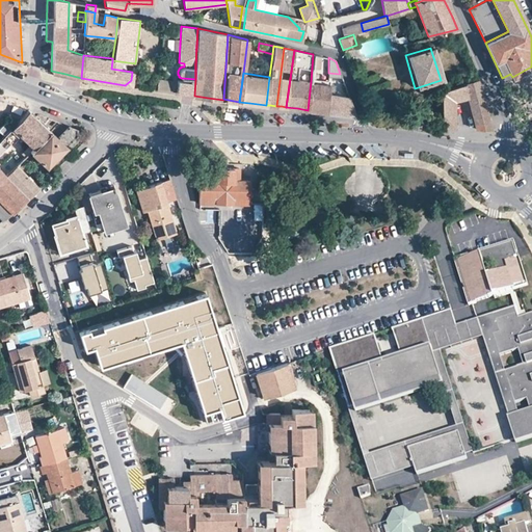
[(173,80),(159,79),(158,90),(171,92),(173,80)]
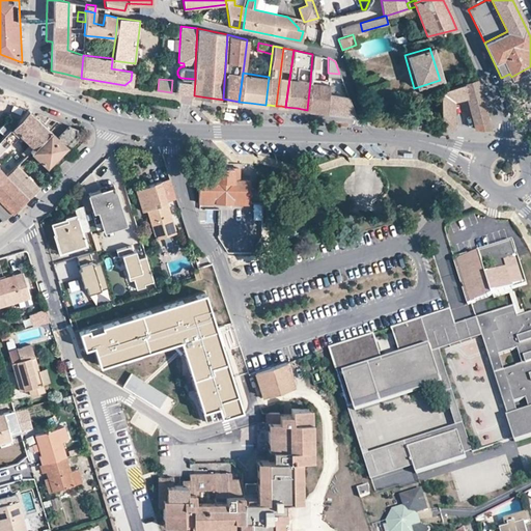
[(460,98),(463,109),(468,108),(467,103),(481,99),(480,95),(477,84),(476,79),(463,82),(466,95),(460,98)]
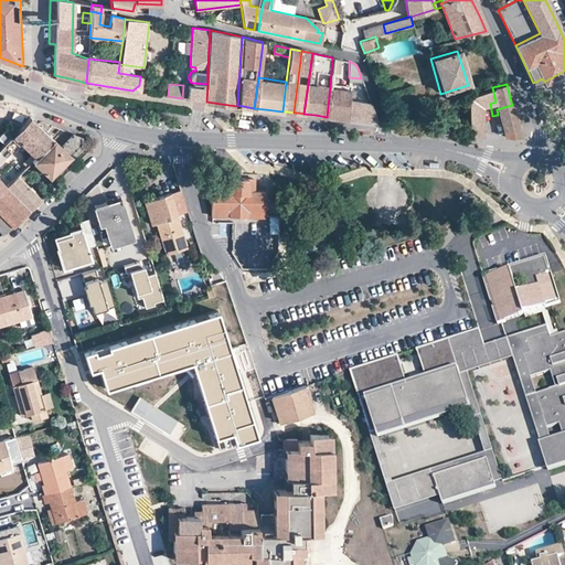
[(330,86),(327,117),(336,118),(347,119),(348,106),(348,88),(330,86)]
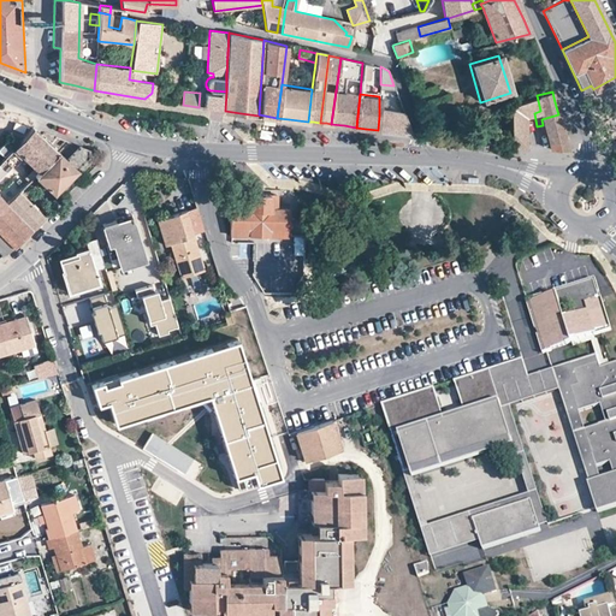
[(510,104),(510,144),(526,146),(526,116),(534,113),(540,111),(537,95),(510,104)]
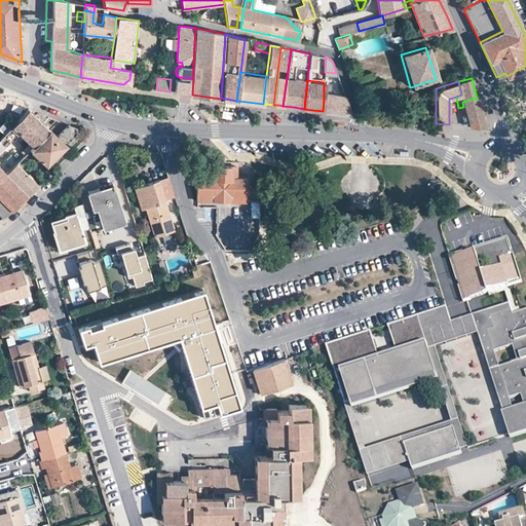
[(463,107),(468,125),(485,126),(477,98),(462,102),(463,107)]
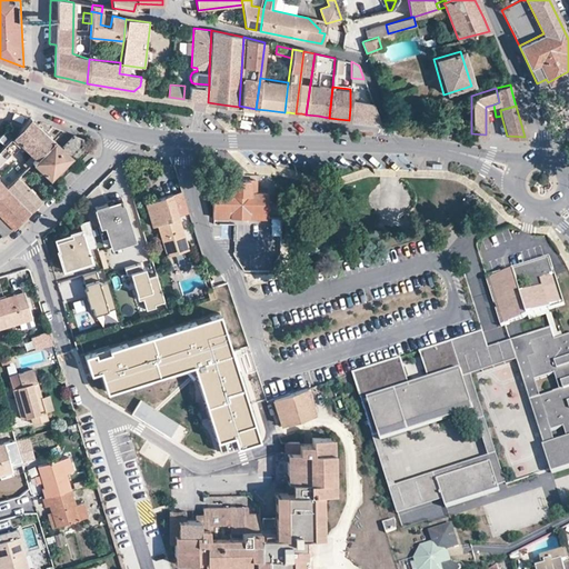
[(350,107),(349,120),(363,121),(379,123),(373,109),(350,107)]
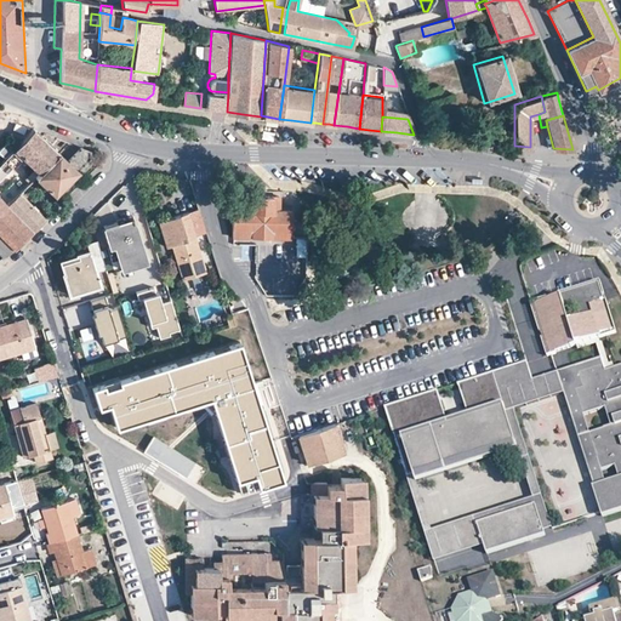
[(13,130),(22,134),(26,125),(16,121),(13,130)]
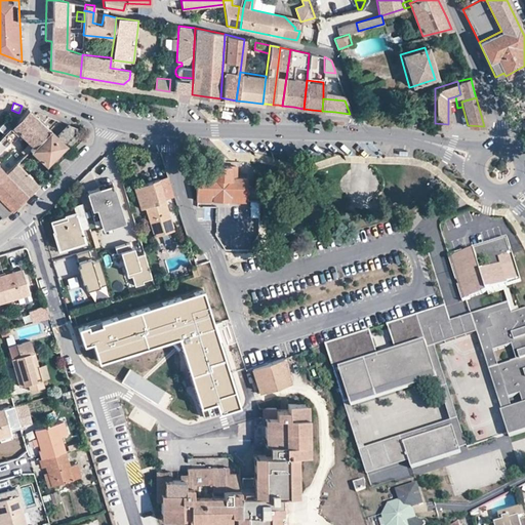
[(19,131),(33,145),(49,128),(35,116),(28,109),(27,108),(12,124),(19,131)]
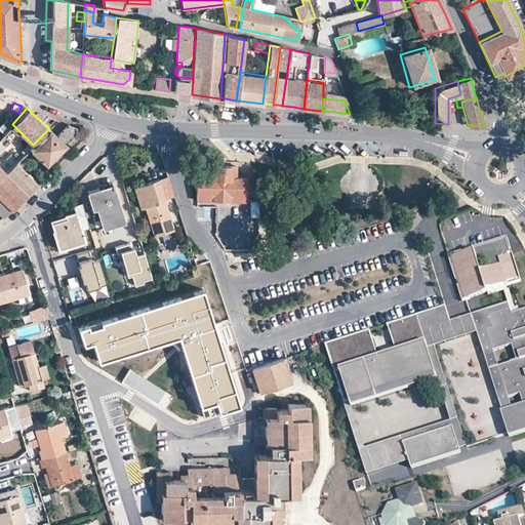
[(0,124),(0,128),(4,132),(10,125),(5,120),(0,124)]
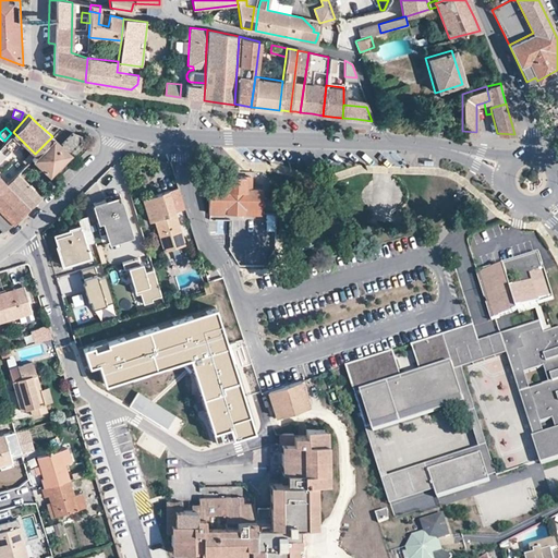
[(4,141),(0,145),(0,160),(21,140),(13,132),(11,133),(4,141)]
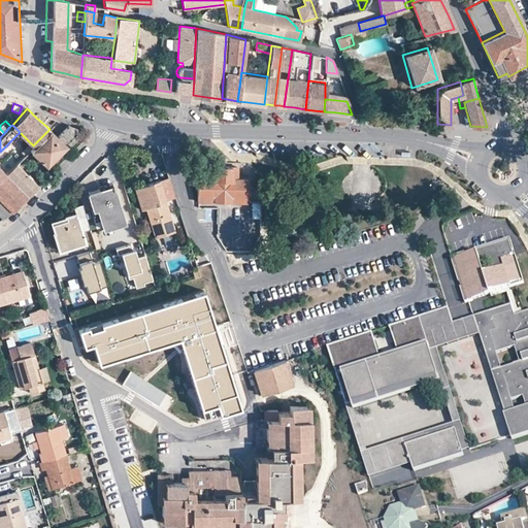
[(30,149),(45,164),(75,135),(74,128),(71,127),(67,125),(57,135),(50,129),(33,145),(30,149)]
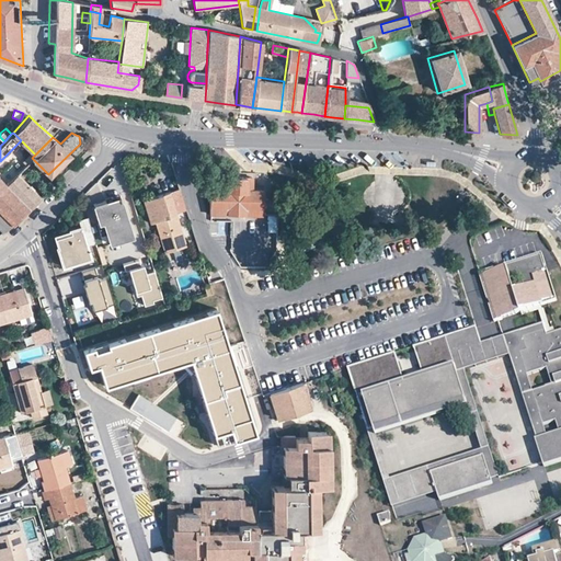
[(4,184),(27,208),(38,196),(15,173),(4,184)]
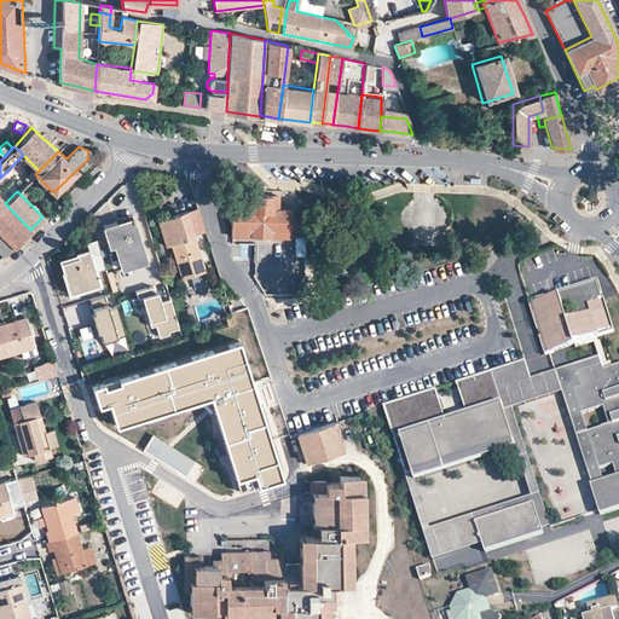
[(232,208),(231,233),(289,235),(290,209),(277,209),(277,195),(246,194),(246,208),(232,208)]
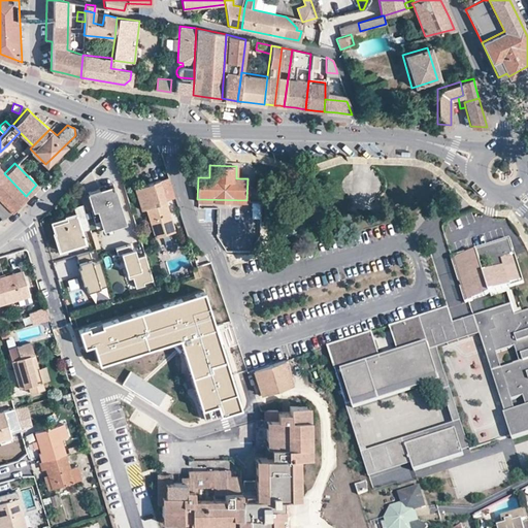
[(159,179),(168,176),(166,171),(157,173),(159,179)]
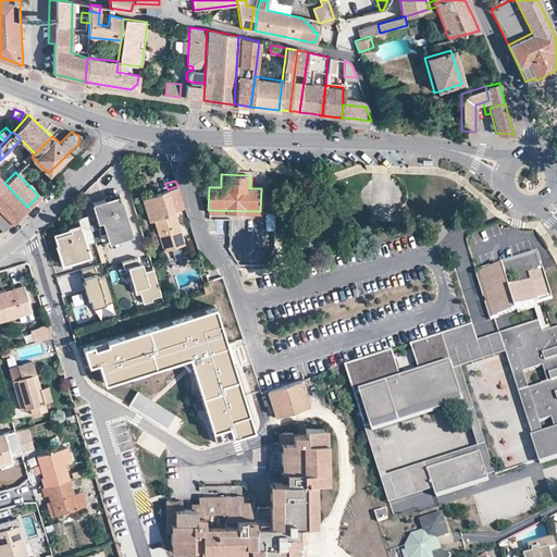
[(0,229),(0,230),(10,223),(17,217),(27,207),(4,183),(0,186),(0,229)]
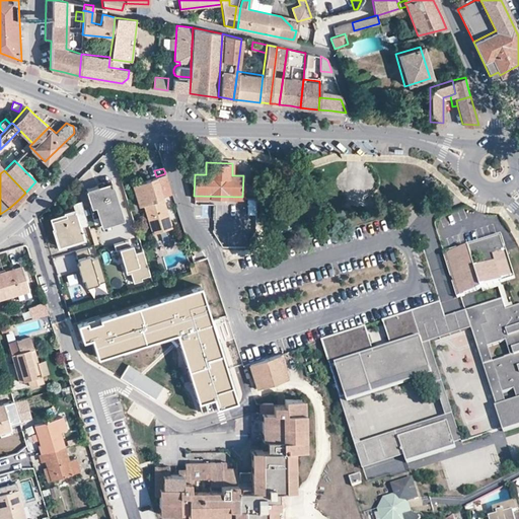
[(132,183),(139,205),(144,203),(155,239),(164,236),(162,228),(171,225),(162,196),(171,193),(165,173),(156,176),(137,182),(132,183)]
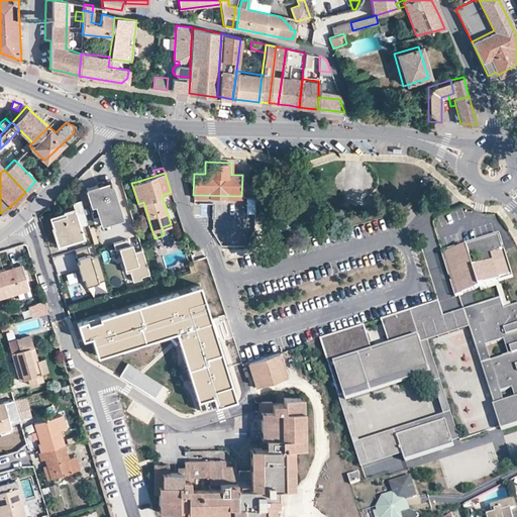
[(86,188),(91,204),(95,203),(101,223),(120,217),(109,181),(86,188)]
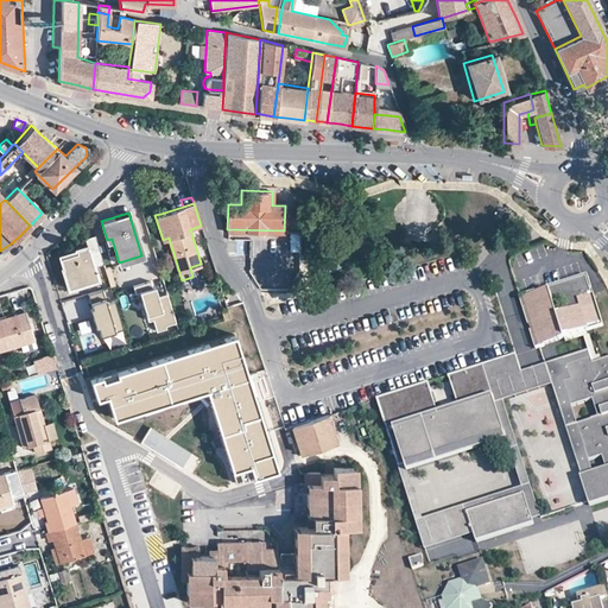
[(119,263),(112,239),(107,240),(114,264),(119,263)]
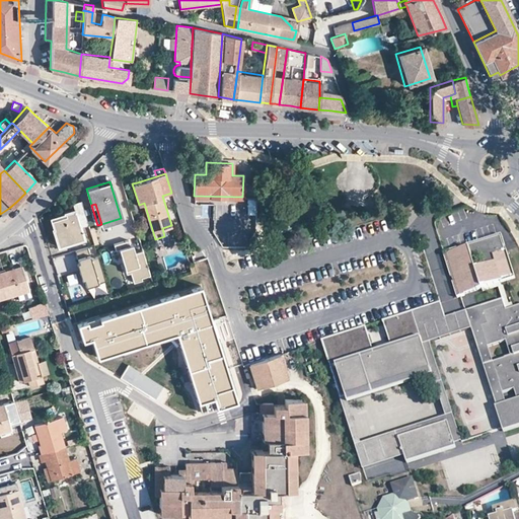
[(52,226),(58,245),(82,237),(73,209),(62,212),(63,215),(54,218),(53,219),(53,220),(54,226),(52,226)]
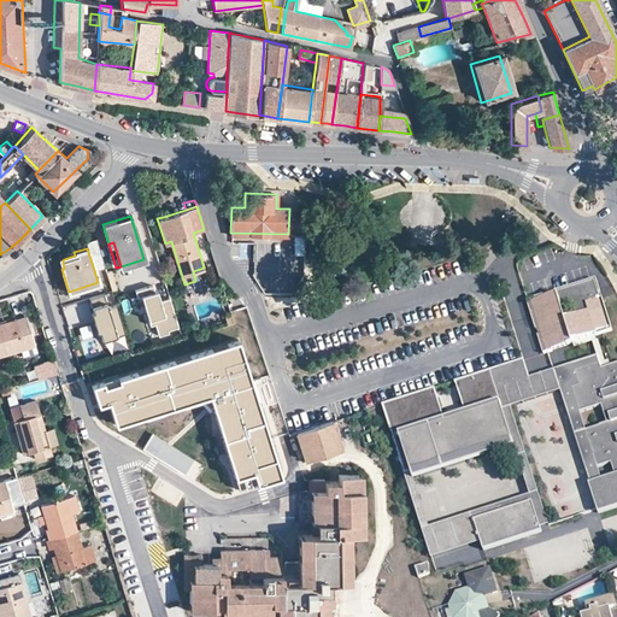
[(193,271),(195,281),(206,277),(204,268),(193,271)]
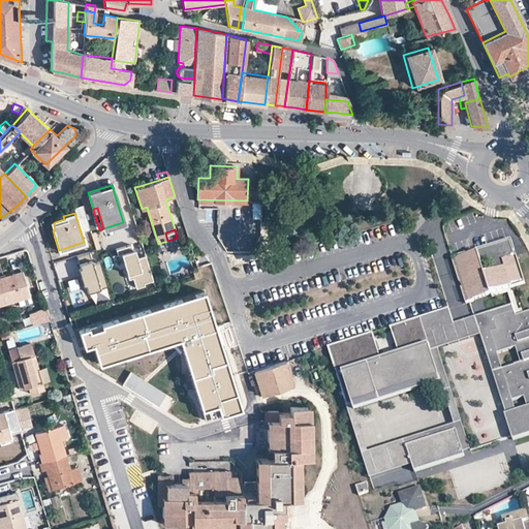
[(515,258),(512,253),(511,253),(509,245),(478,254),(485,276),(505,270),(503,262),(515,258)]
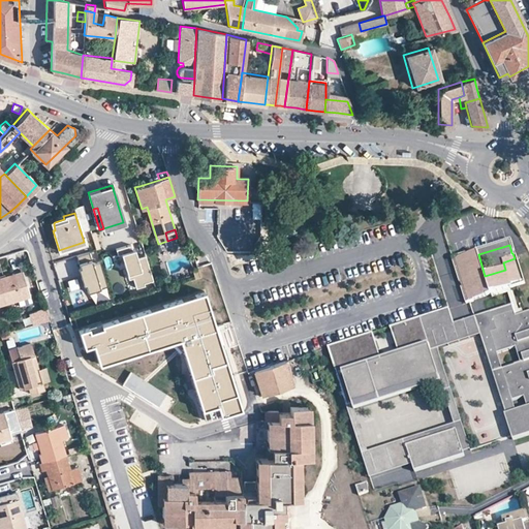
[(152,280),(145,254),(136,257),(134,249),(131,250),(127,251),(125,246),(115,249),(117,254),(121,253),(128,279),(132,277),(135,287),(145,284),(144,282),(152,280)]
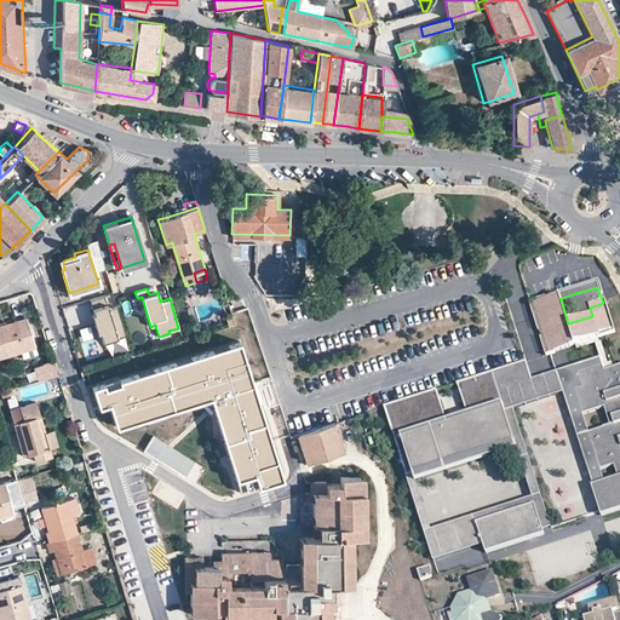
[(102,340),(125,333),(116,305),(108,308),(104,293),(90,298),(102,340)]
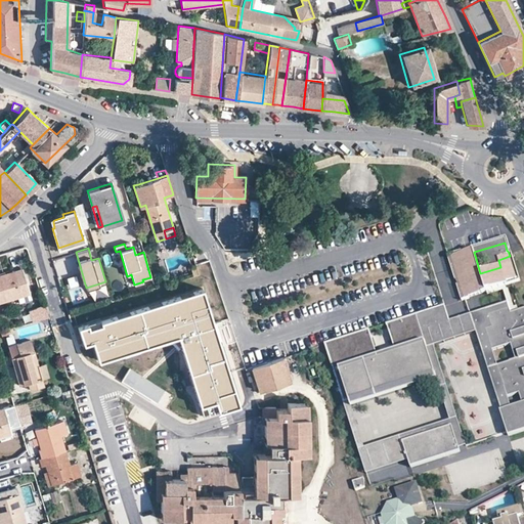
[(451,258),(465,301),(486,294),(485,292),(508,286),(507,284),(517,280),(510,256),(498,260),(500,267),(480,273),(474,252),(451,258)]
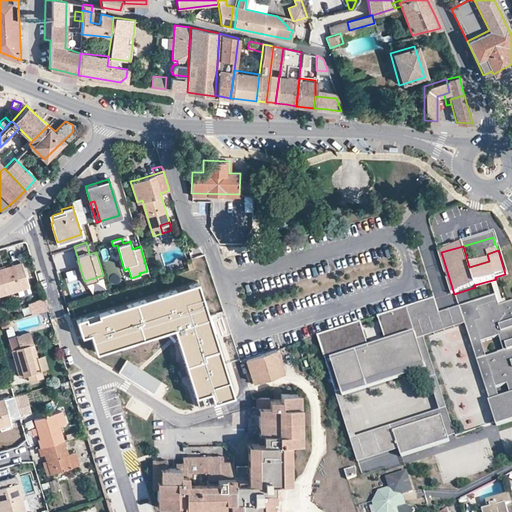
[(51,256),(55,269),(64,266),(60,253),(51,256)]
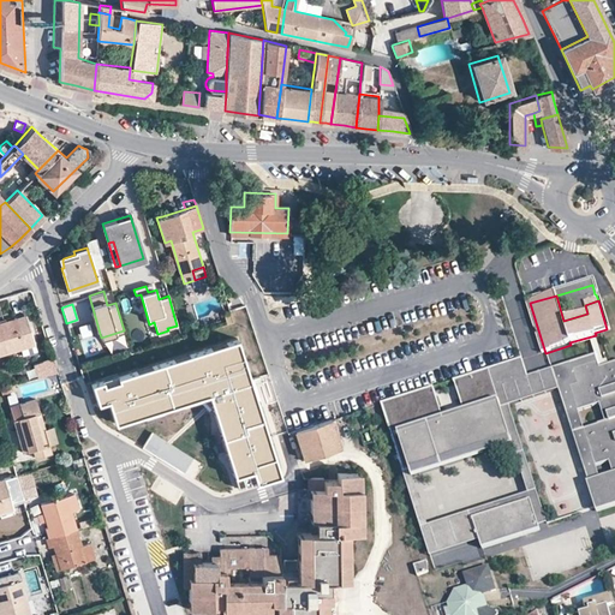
[(227,323),(224,312),(219,315),(218,312),(212,314),(216,327),(227,323)]
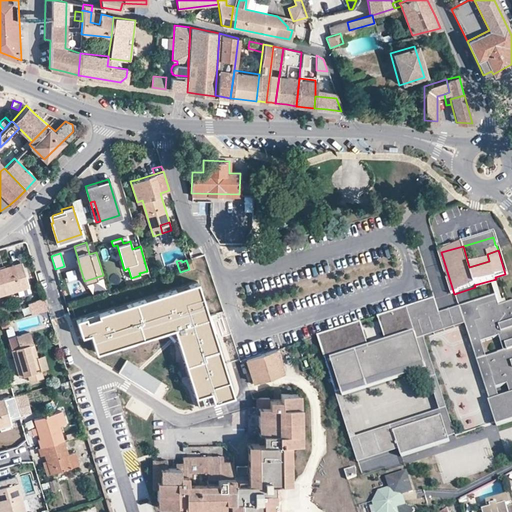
[(0,268),(0,293),(28,285),(21,262),(0,268)]
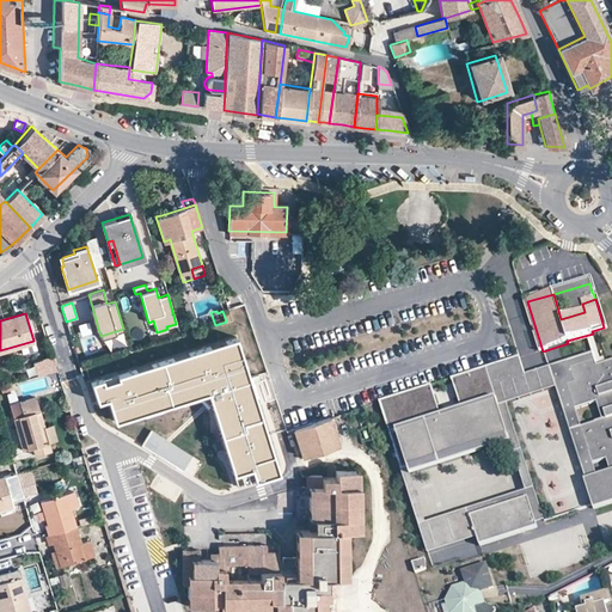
[(89,318),(78,320),(80,331),(91,329),(89,318)]
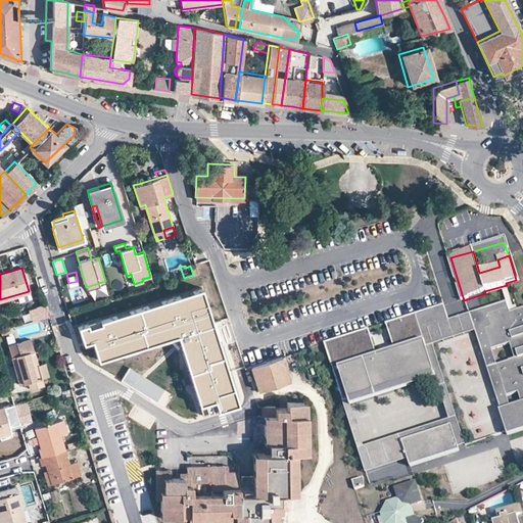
[(88,322),(78,325),(83,342),(92,339),(96,355),(103,353),(104,357),(123,351),(122,347),(135,343),(136,347),(155,341),(154,337),(168,333),(169,336),(170,336),(181,348),(201,414),(234,403),(215,340),(218,339),(201,286),(191,289),(193,293),(180,297),(179,293),(160,299),(161,303),(148,307),(147,303),(129,310),(130,314),(117,318),(116,314),(100,318),(101,322),(89,325),(88,322)]
